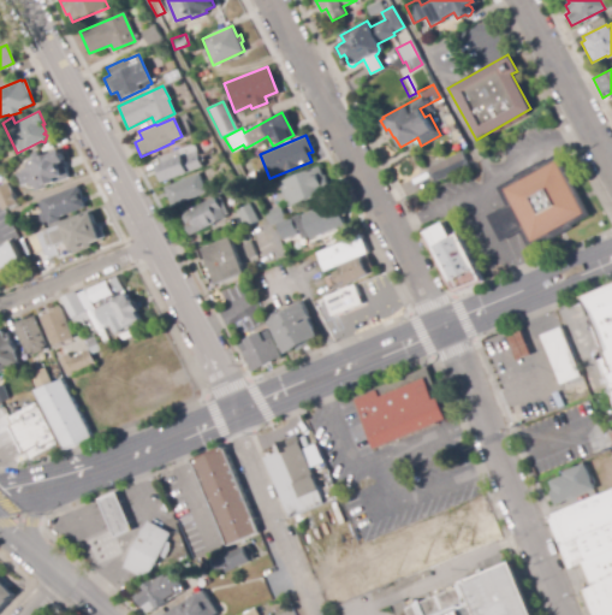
[(159,183),(150,161),(155,159),(156,161),(178,153),(176,149),(192,143),(201,167),(159,183)]
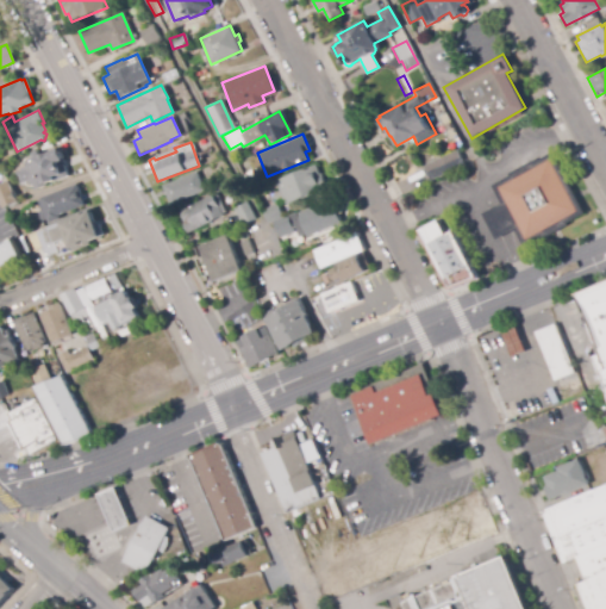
[(33,190),(31,185),(27,186),(25,181),(17,185),(12,173),(24,168),(22,162),(32,157),(31,154),(37,150),(39,155),(57,148),(62,160),(58,161),(66,176),(33,190)]
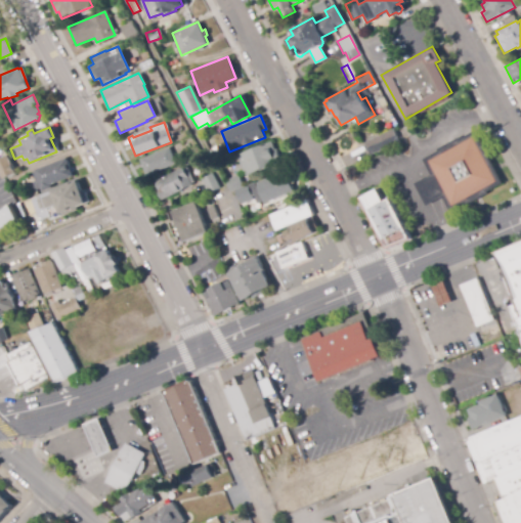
[(368,155),(362,142),(392,129),(397,141),(368,155)]
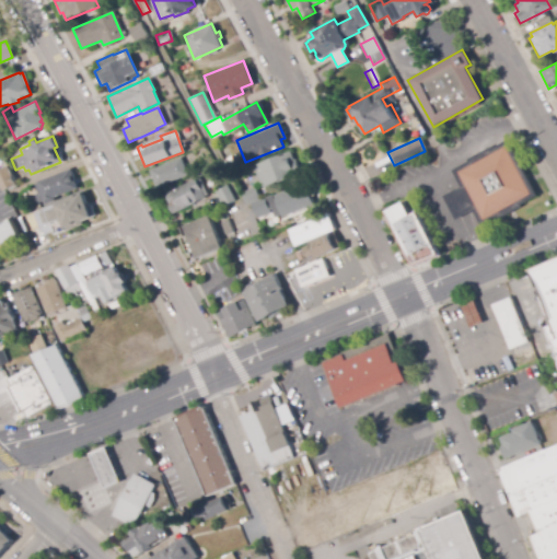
[(450,171),(466,162),(465,160),(488,147),(489,149),(501,142),(531,195),(479,224),(471,210),(455,219),(442,197),(459,187),(450,171)]
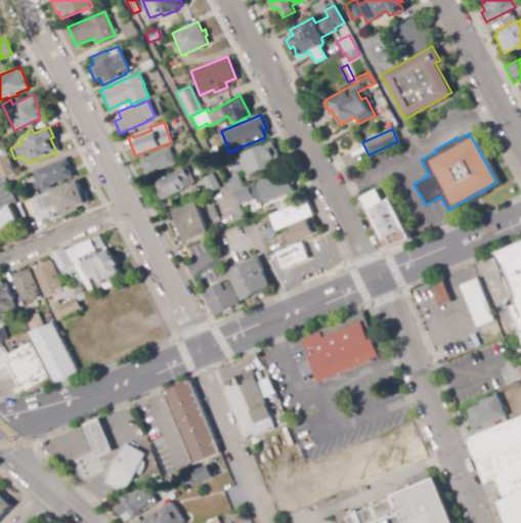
[(246,175),(244,171),(242,171),(237,159),(240,158),(237,155),(270,141),(273,149),(275,148),(279,160),(278,161),(279,163),(246,175)]
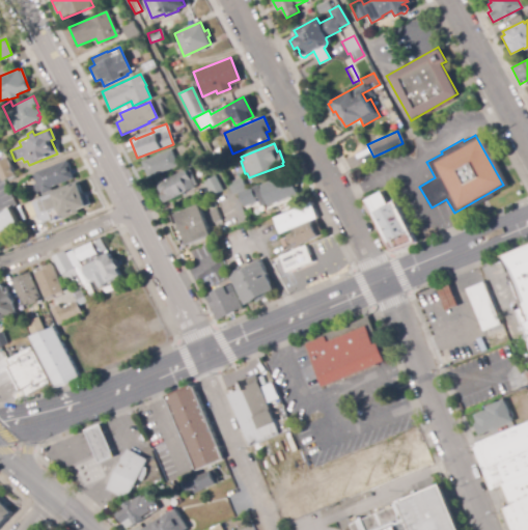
[(2,182),(0,177),(0,148),(14,175),(2,182)]
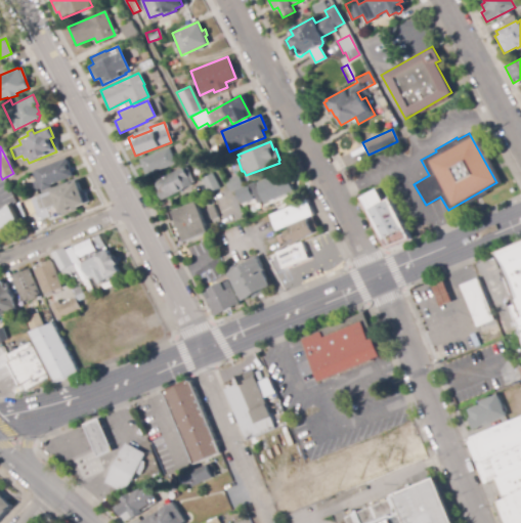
[(144,174),(138,158),(168,148),(173,165),(144,174)]
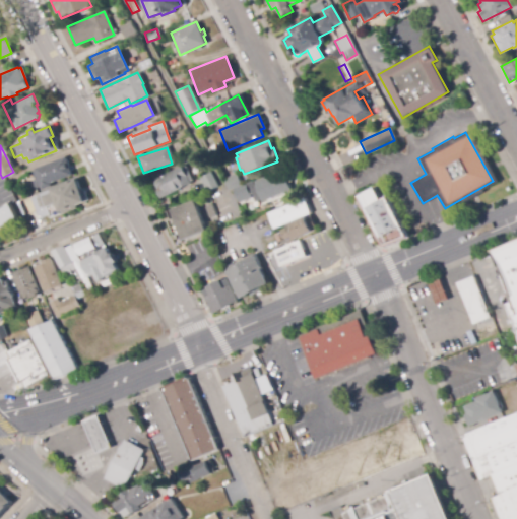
[(40,190),(31,169),(64,156),(71,175),(49,184),(51,186),(40,190)]
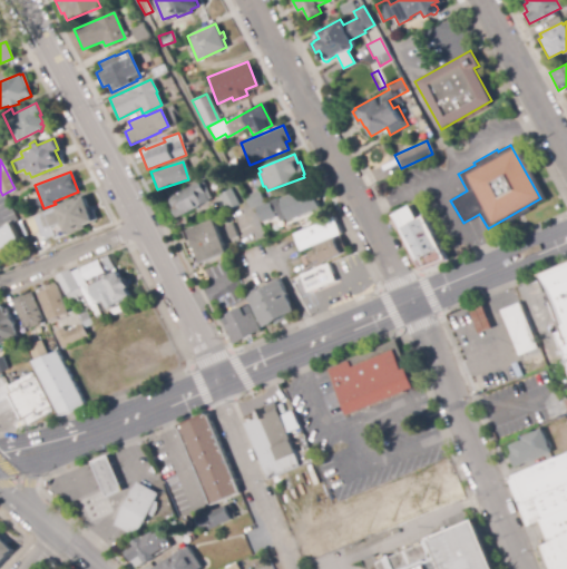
[(220,192),(215,184),(223,179),(227,187),(220,192)]
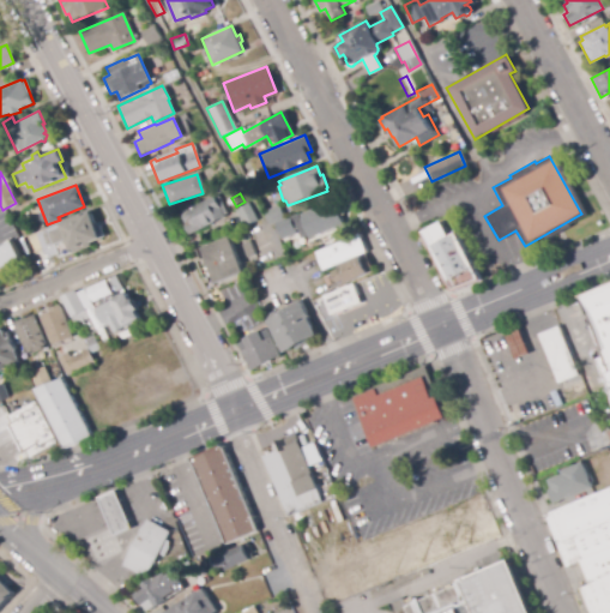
[(188,235),(177,215),(181,214),(180,211),(212,196),(215,199),(218,198),(225,214),(222,215),(223,217),(188,235)]
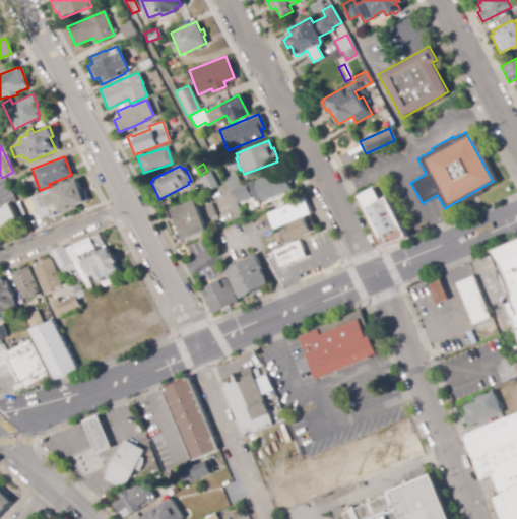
[(238,203),(233,190),(251,182),(252,185),(253,184),(252,181),(280,168),(282,170),(284,169),(291,182),(286,184),(289,189),(261,202),(260,199),(254,202),(250,194),(248,195),(249,197),(238,203)]
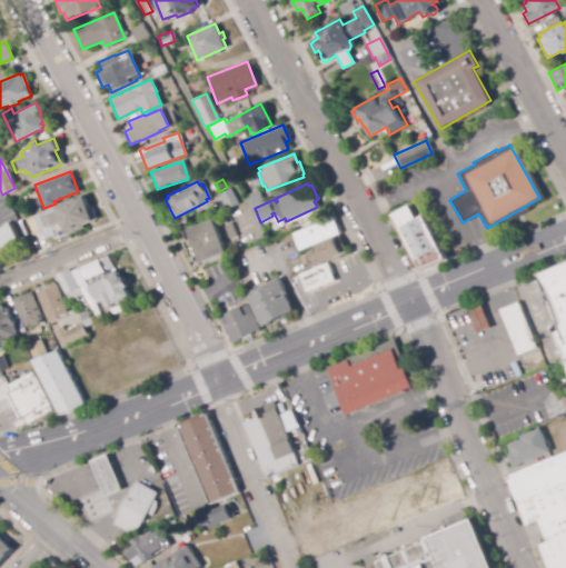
[(225,210),(216,195),(228,188),(237,203),(225,210)]
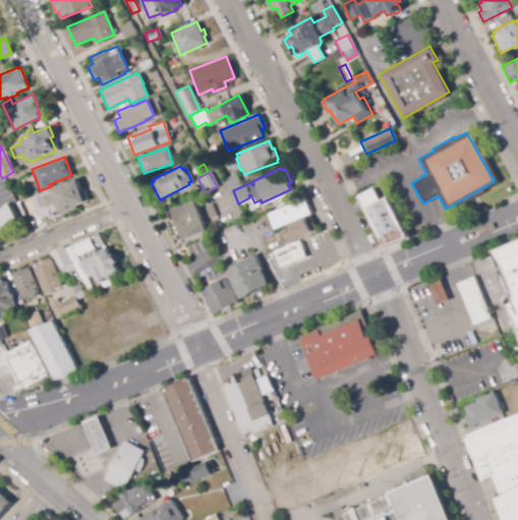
[(228,189),(224,178),(236,174),(239,185),(228,189)]
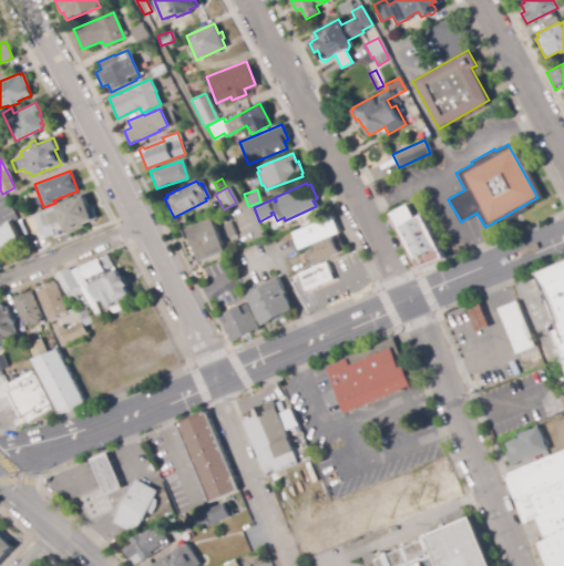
[(43,238),(42,234),(40,235),(32,216),(82,195),(92,219),(81,225),(82,227),(55,237),(54,234),(43,238)]
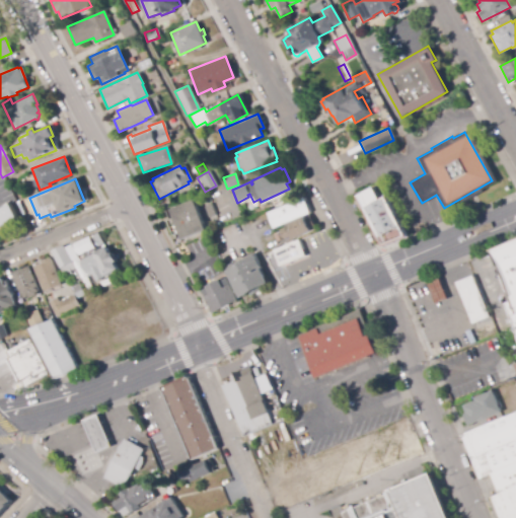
[(355,196),(371,187),(377,199),(383,196),(402,232),(380,243),(355,196)]
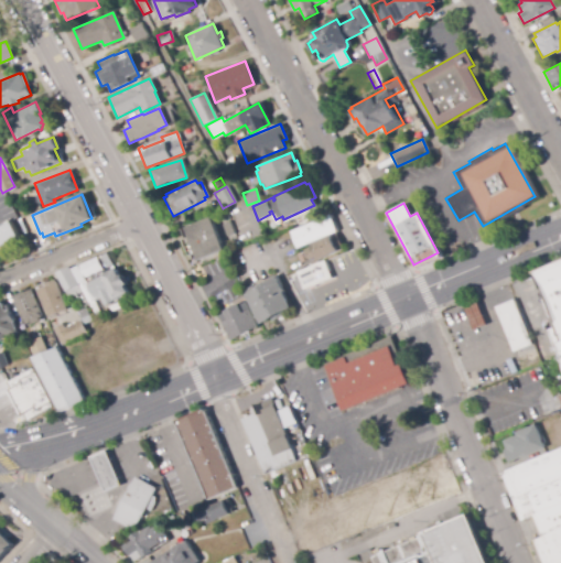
[(22,234),(10,209),(19,205),(23,215),(30,229),(22,234)]
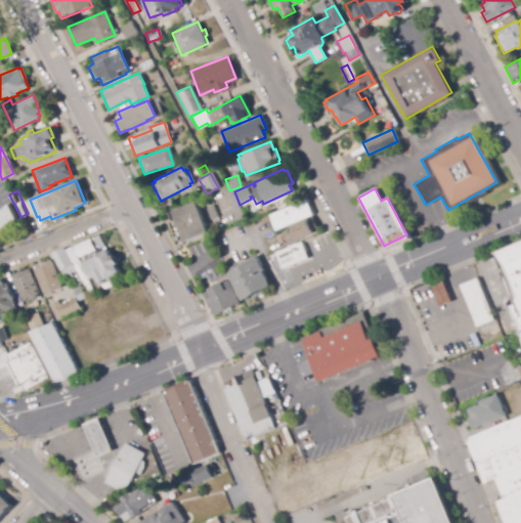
[(268,215),(304,200),(310,215),(274,230),(268,215)]
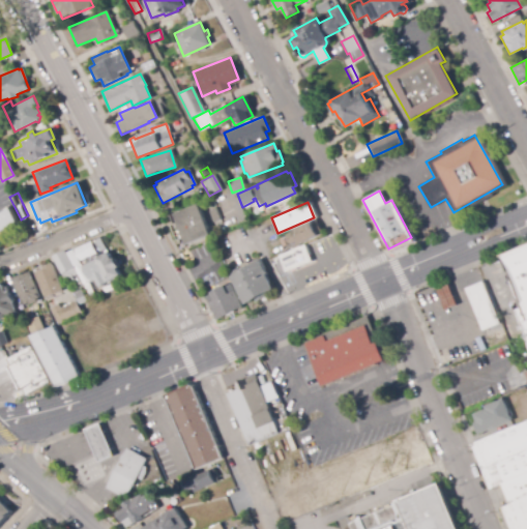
[(172,214),(196,204),(209,235),(185,245),(172,214)]
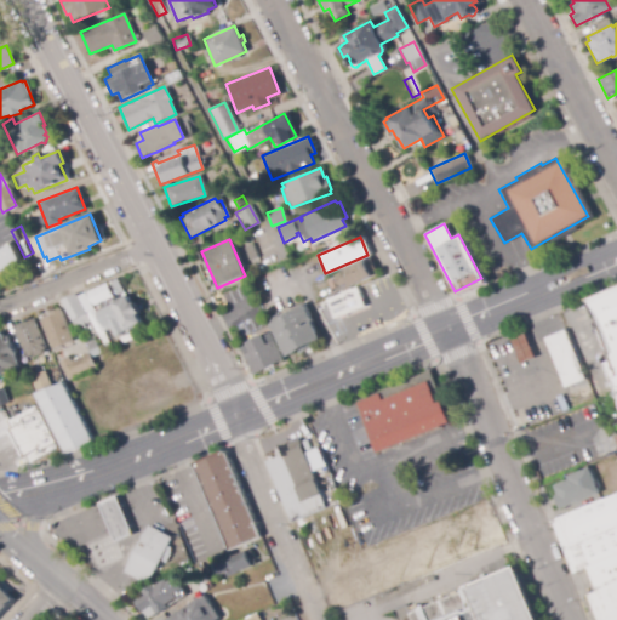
[(0,245),(9,240),(18,259),(0,267),(0,245)]
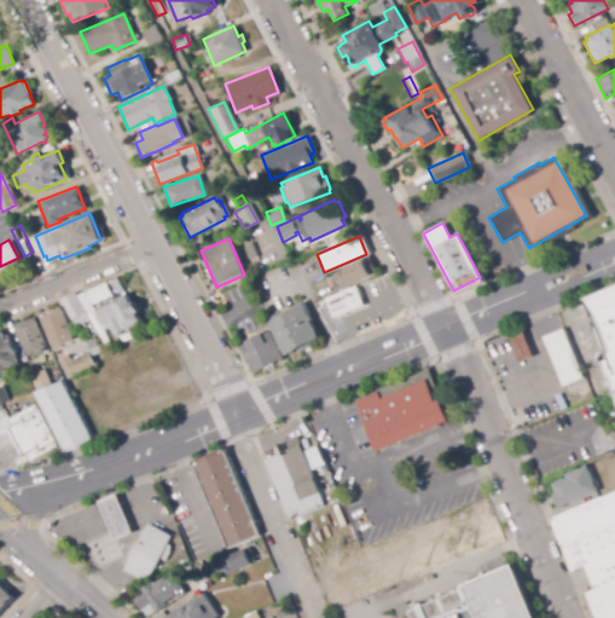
[(248,260),(242,246),(250,243),(255,256),(248,260)]
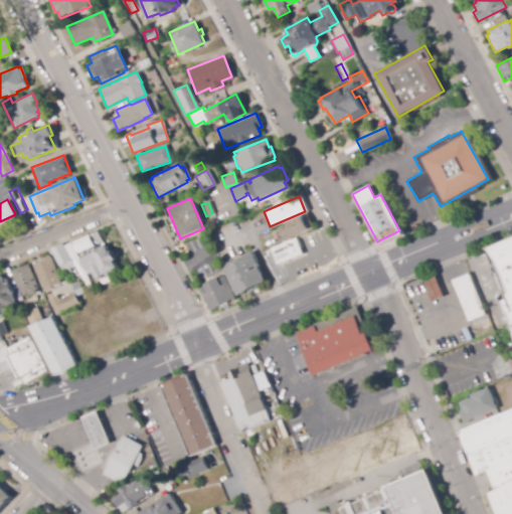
[(285,223),(307,213),(313,227),(291,237),(285,223)]
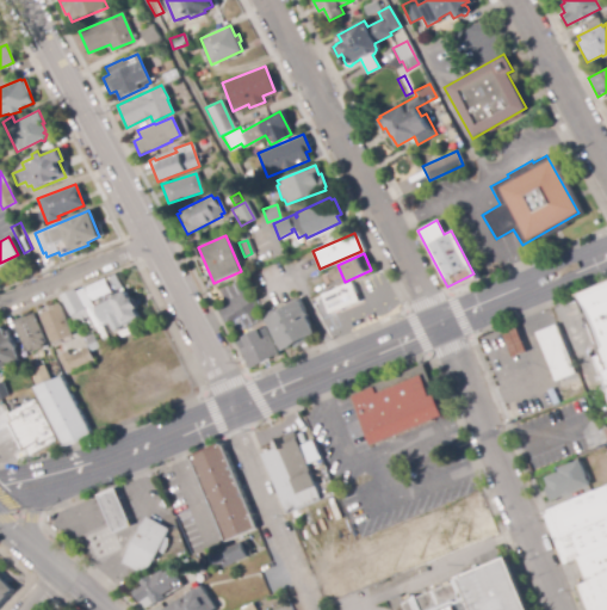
[(606,281),(606,368),(577,294),(606,281)]
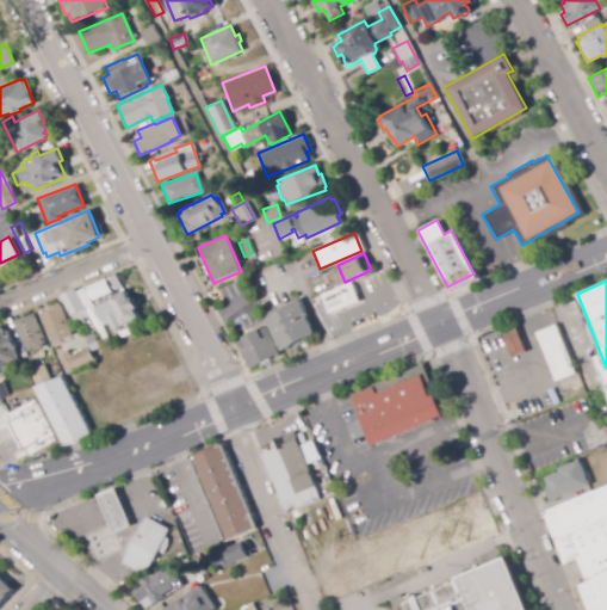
[(321,296),(352,283),(360,302),(330,315),(321,296)]
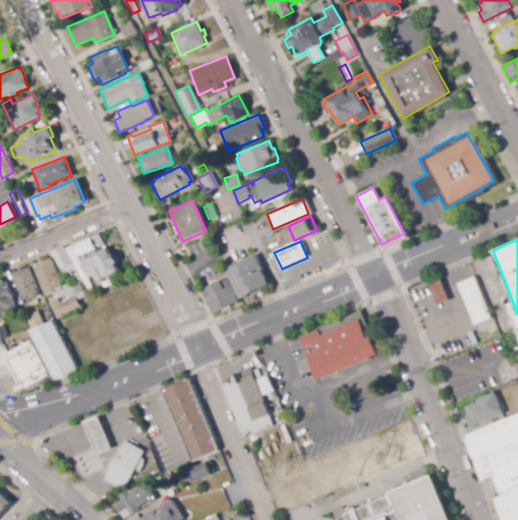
[(71,288),(51,250),(61,244),(81,283),(78,285),(71,288)]
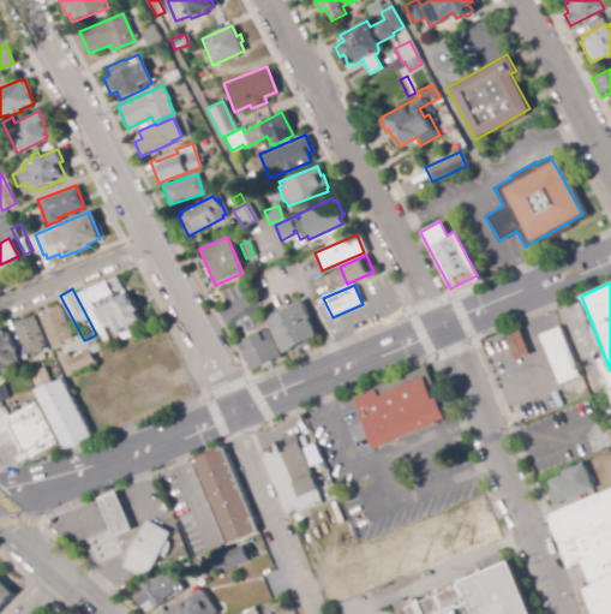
[(113,333),(109,326),(105,328),(103,323),(101,325),(94,309),(109,302),(109,299),(125,293),(129,300),(132,299),(137,310),(136,313),(138,320),(123,327),(123,329),(113,333)]
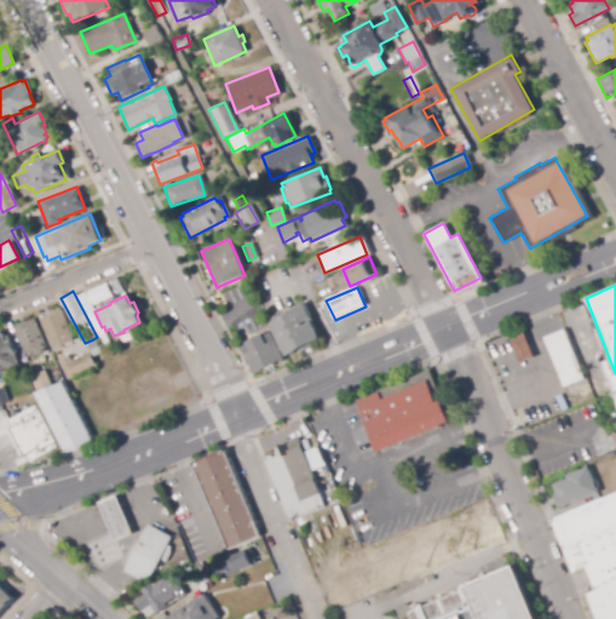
[(308,350),(297,355),(294,351),(285,356),(268,324),(301,307),(318,339),(306,345),(308,350)]
